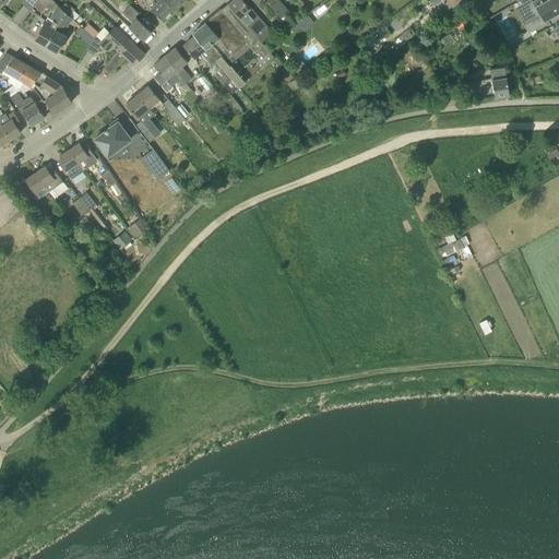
[(46,45),(64,12),(51,0),(39,0),(54,12),(50,19),(54,21),(50,26),(44,22),(34,38),(46,45)]
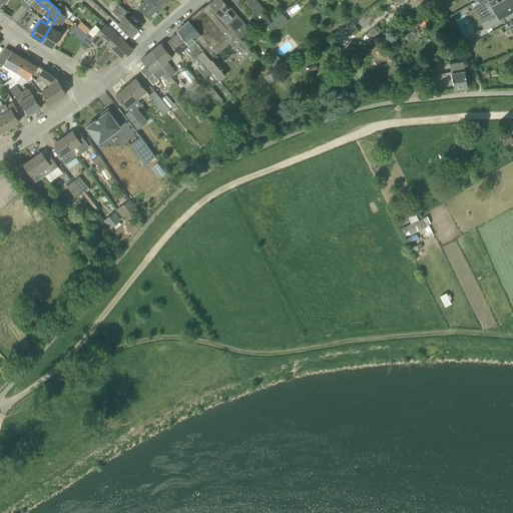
[(150,0),(140,0),(143,2),(138,7),(151,19),(161,9),(150,0)]
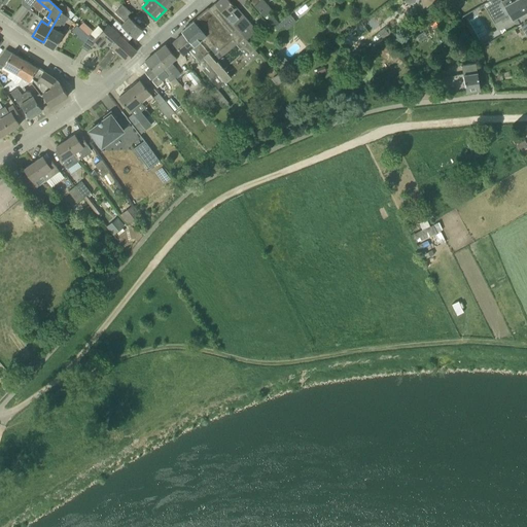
[(154,0),(166,9),(173,0),(154,0)]
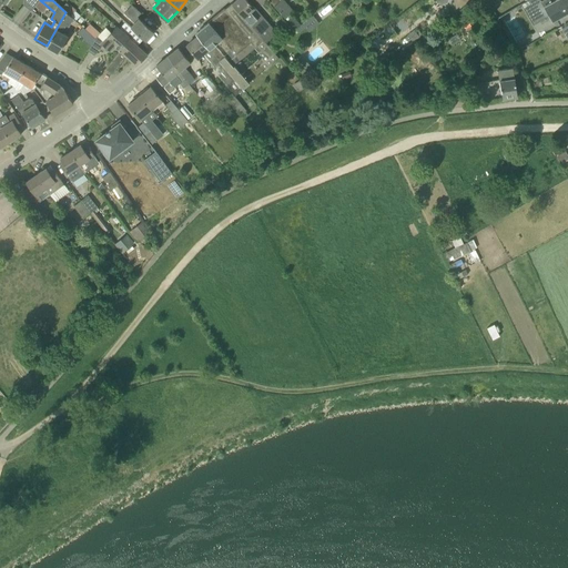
[(272,36),(251,11),(254,8),(247,0),(235,0),(232,3),(265,41),(272,36)]
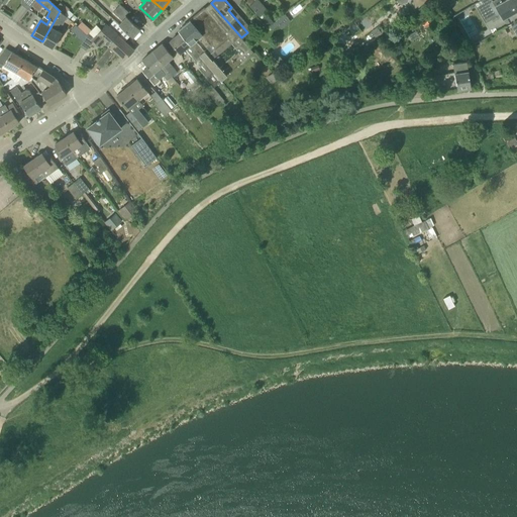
[(243,0),(254,12),(259,16),(266,10),(262,6),(256,0),(254,0),(253,0),(243,0)]
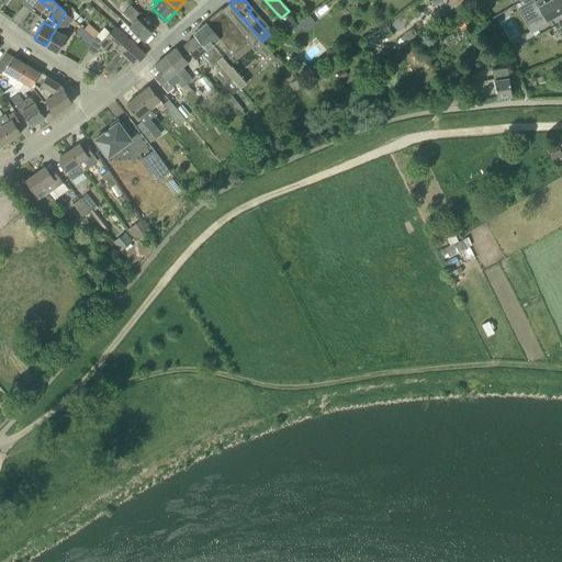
[(561,14),(561,0),(537,0),(536,1),(535,0),(524,0),(523,1),(534,22),(542,17),(546,22),(561,13),(561,14)]
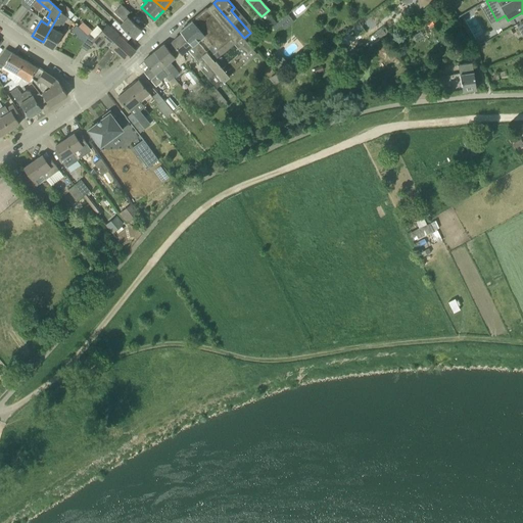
[(182,33),(206,62),(224,82),(230,77),(216,61),(215,61),(197,42),(202,38),(203,39),(202,41),(217,58),(235,44),(242,52),(238,55),(245,63),(256,54),(214,3),(180,31),(182,33)]
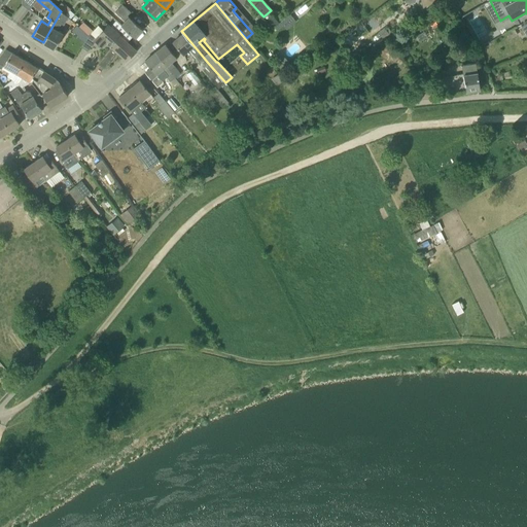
[(121,26),(133,36),(135,38),(143,30),(129,18),(127,15),(131,12),(123,4),(115,12),(126,22),(121,26)]
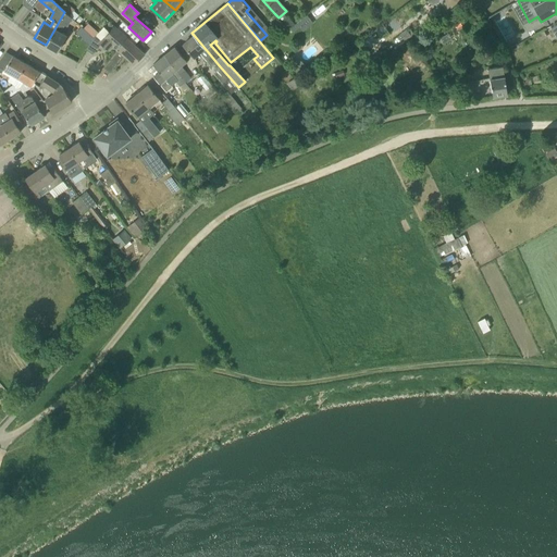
[(72,19),(70,16),(64,12),(46,45),(58,52),(66,36),(60,33),(64,26),(66,28),(72,19)]
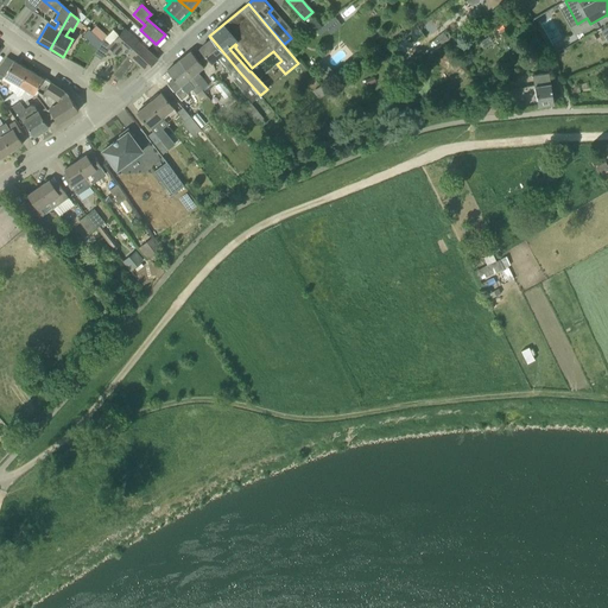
[(335,16),(318,31),(321,35),(328,27),(331,32),(342,24),(335,16)]
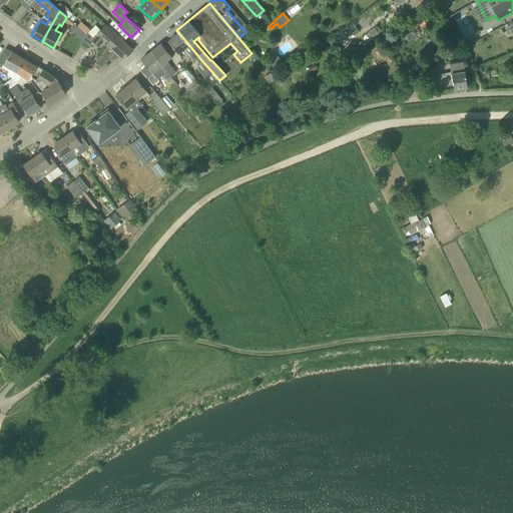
[(467,39),(455,18),(455,19),(456,21),(453,22),(462,39),(465,37),(466,39),(467,39)]
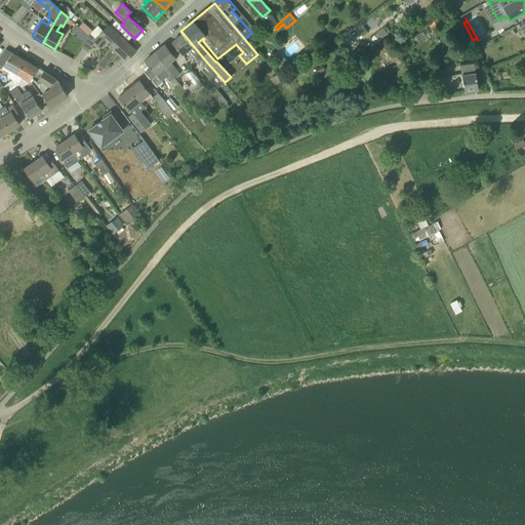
[(126,42),(132,36),(121,26),(116,22),(110,28),(119,35),(111,46),(97,64),(105,69),(117,52),(126,61),(136,51),(126,42)]
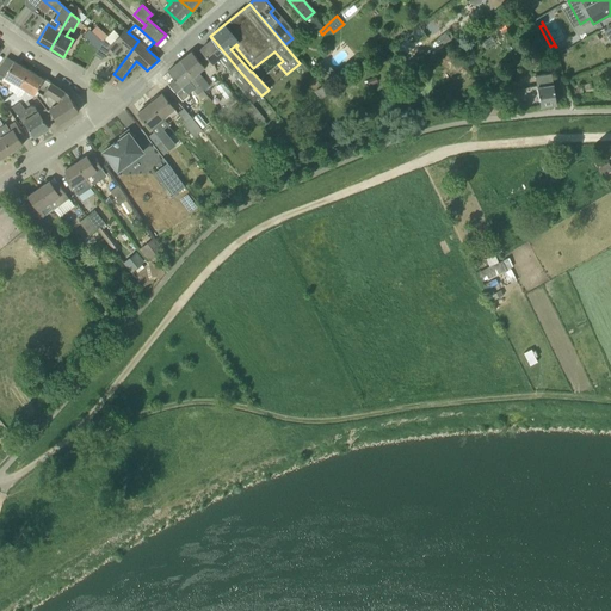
[(105,38),(103,42),(97,51),(94,55),(102,60),(111,47),(118,54),(123,49),(129,54),(139,41),(128,32),(125,30),(113,44),(105,38)]
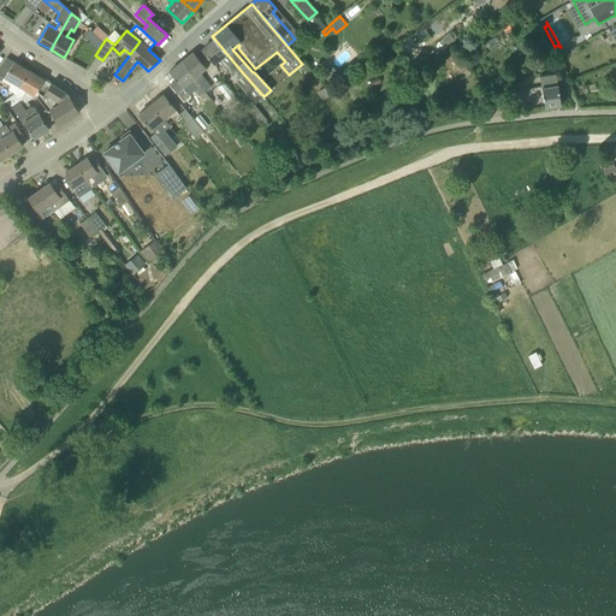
[(255,104),(264,96),(243,73),(214,39),(211,42),(202,49),(214,64),(221,58),(229,66),(229,67),(238,78),(236,81),(255,104)]
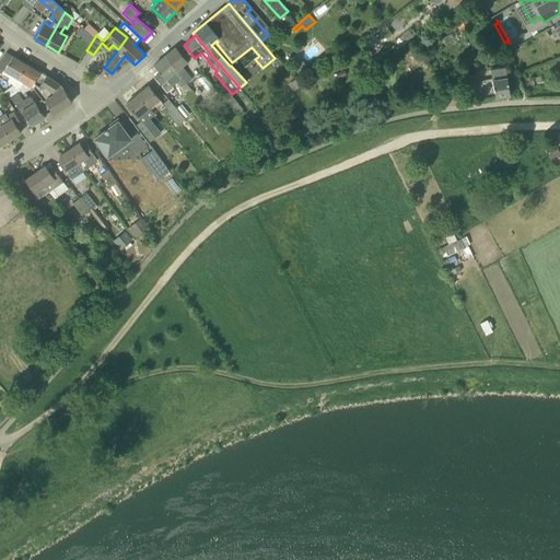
[(176,47),(165,56),(177,70),(187,82),(191,79),(182,67),(188,61),(176,47)]
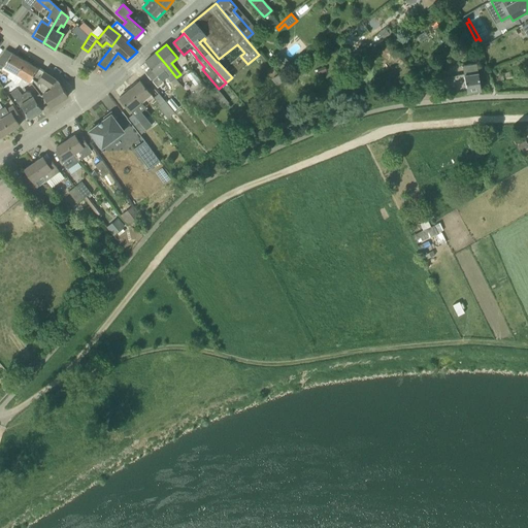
[(17,73),(25,61),(6,50),(0,57),(0,63),(4,66),(17,73)]
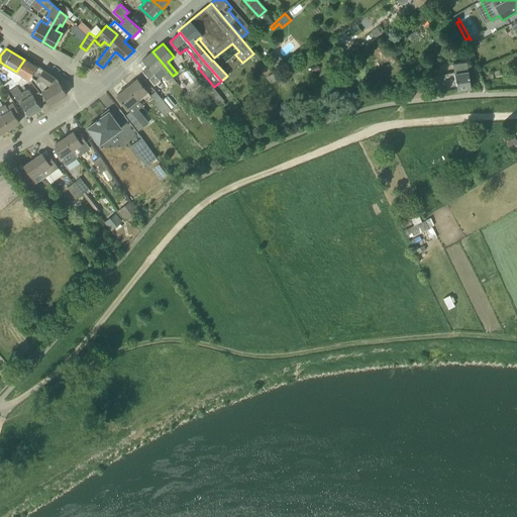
[(160,81),(156,77),(153,74),(159,69),(168,80),(173,76),(164,65),(152,52),(142,60),(148,67),(142,72),(154,85),(160,81)]
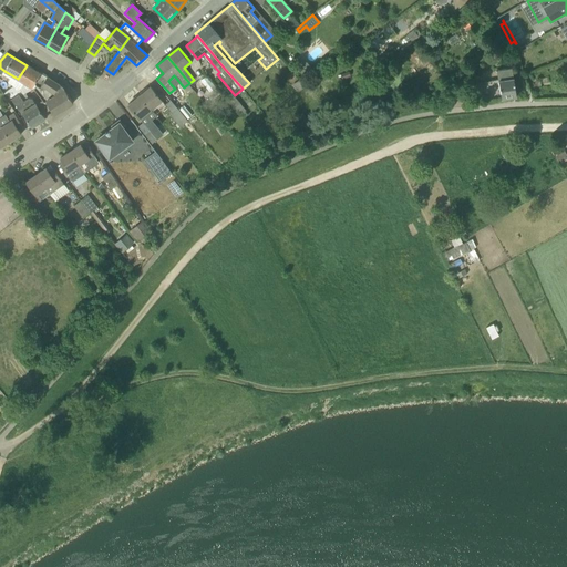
[(47,76),(27,65),(18,79),(24,83),(21,89),(17,91),(13,86),(3,93),(9,101),(19,94),(20,98),(26,93),(32,88),(34,83),(40,88),(47,76)]
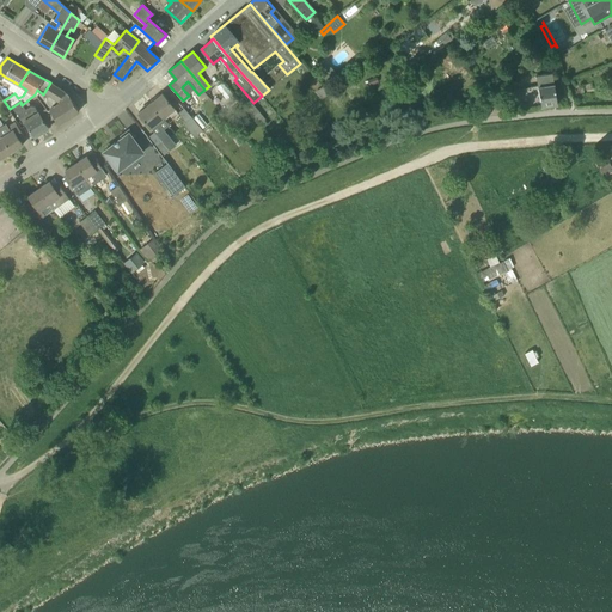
[(536,75),(538,87),(514,91),(515,99),(509,101),(510,108),(528,105),(530,109),(544,106),(545,108),(549,106),(550,105),(557,104),(552,73),(536,75)]
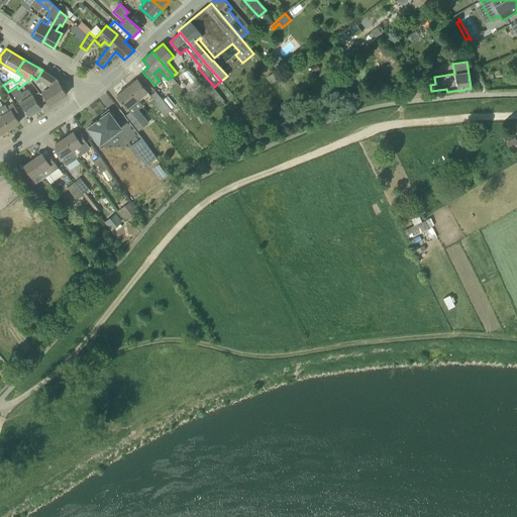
[(181,74),(190,84),(196,79),(188,69),(181,74)]
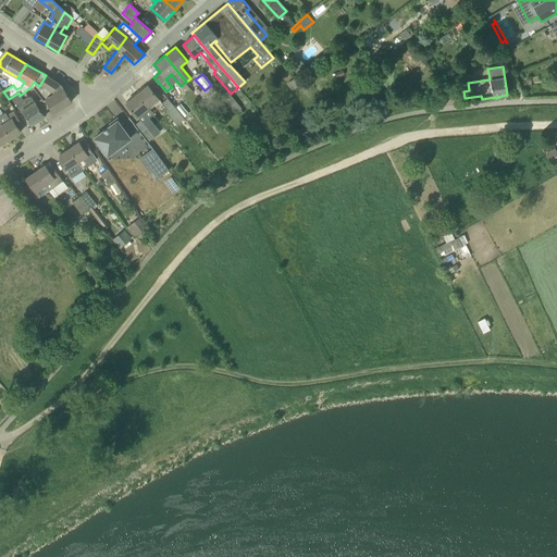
[(46,75),(39,86),(53,94),(42,100),(48,109),(50,107),(53,113),(72,101),(61,85),(46,75)]
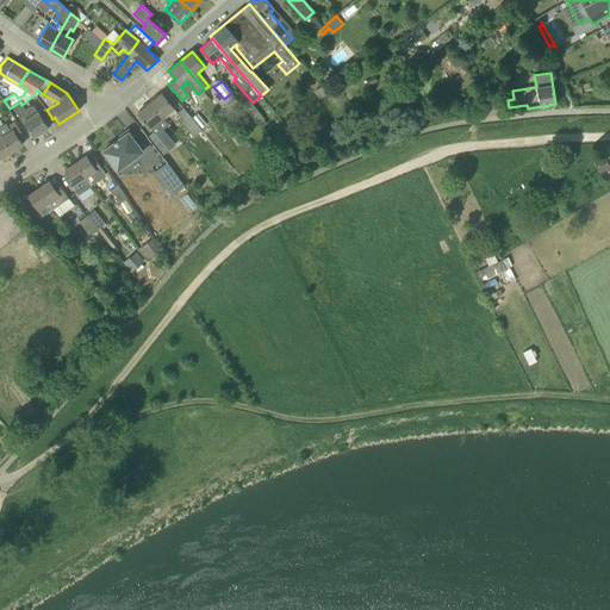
[(150,103),(167,124),(168,125),(180,116),(184,120),(181,122),(193,137),(201,130),(182,107),(179,112),(176,109),(175,110),(162,93),(150,103)]
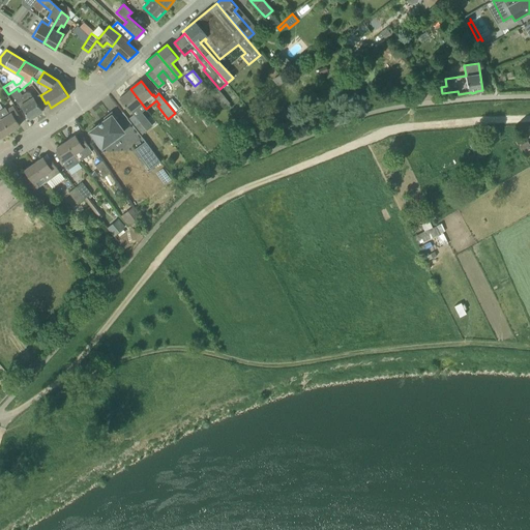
[(146,109),(145,108),(130,89),(119,98),(134,115),(128,119),(142,135),(147,130),(136,117),(146,109)]
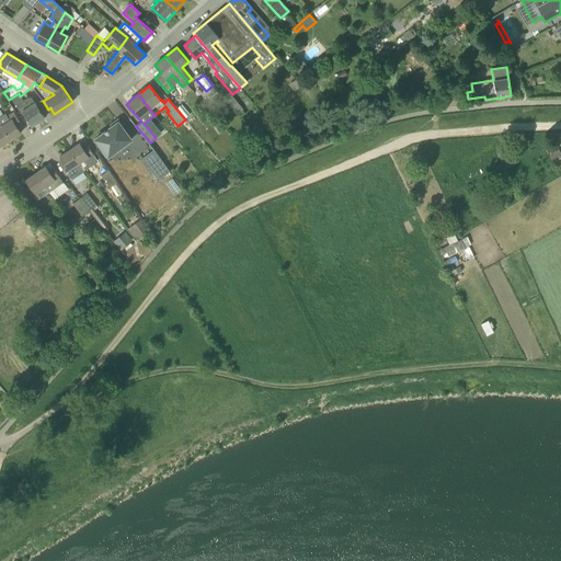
[(45,117),(35,103),(22,111),(32,126),(37,122),(38,123),(43,121),(43,118),(45,117)]
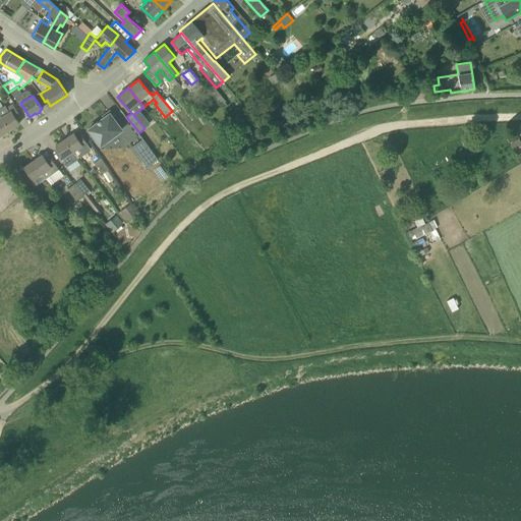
[(20,117),(18,112),(12,104),(0,112),(0,114),(2,117),(10,129),(19,123),(16,119),(20,117)]
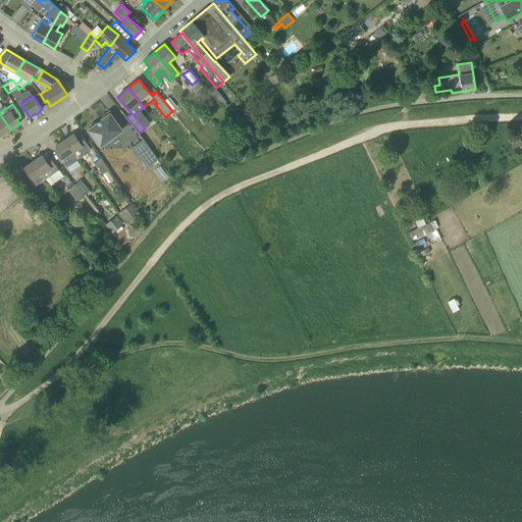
[(116,135),(117,134),(122,129),(112,117),(114,116),(114,115),(110,110),(102,116),(104,118),(101,120),(101,119),(100,120),(98,122),(97,122),(97,123),(89,129),(101,146),(105,142),(107,142),(108,142),(109,142),(110,141),(111,141),(112,140),(113,139),(114,138),(115,137),(116,136),(116,135)]
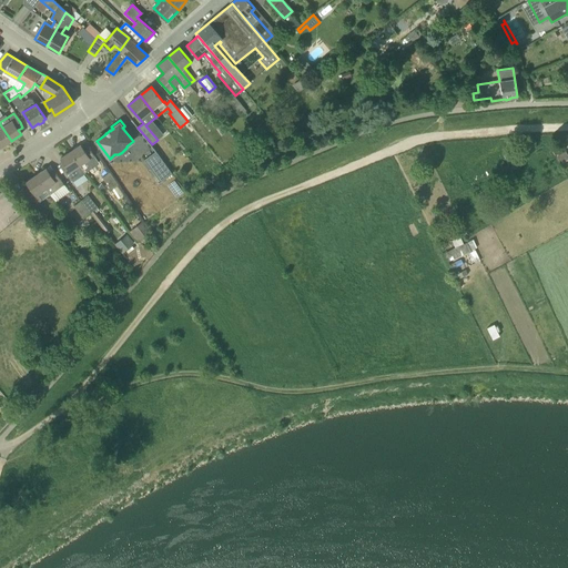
[(2,128),(0,124),(0,146),(0,148),(11,141),(2,128)]
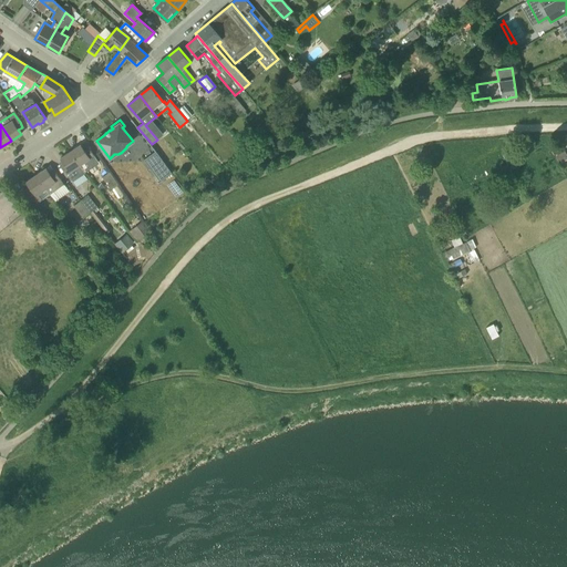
[(70,152),(71,152),(83,172),(99,162),(88,146),(83,150),(81,145),(70,152)]
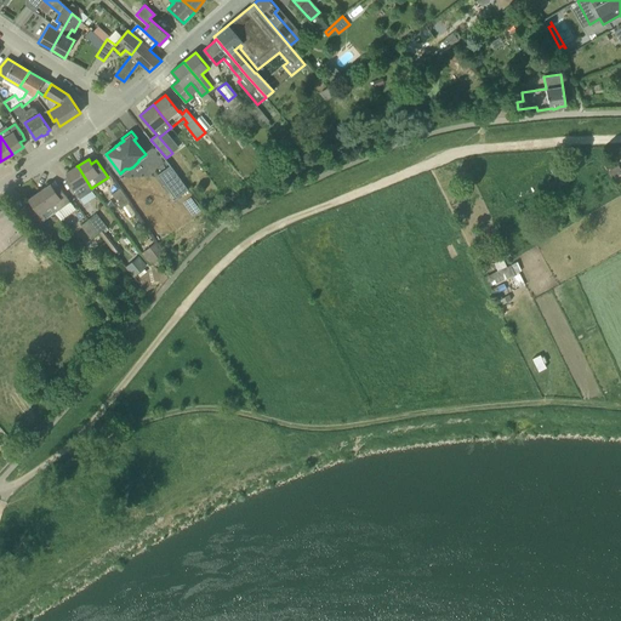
[(617,183),(620,181),(620,165),(620,164),(610,169),(617,183)]
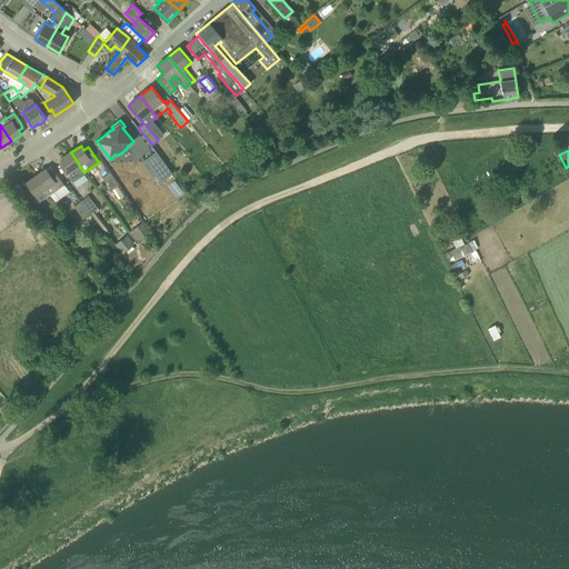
[(86,175),(83,172),(71,152),(70,152),(60,159),(63,163),(59,167),(69,182),(79,176),(80,178),(86,175)]
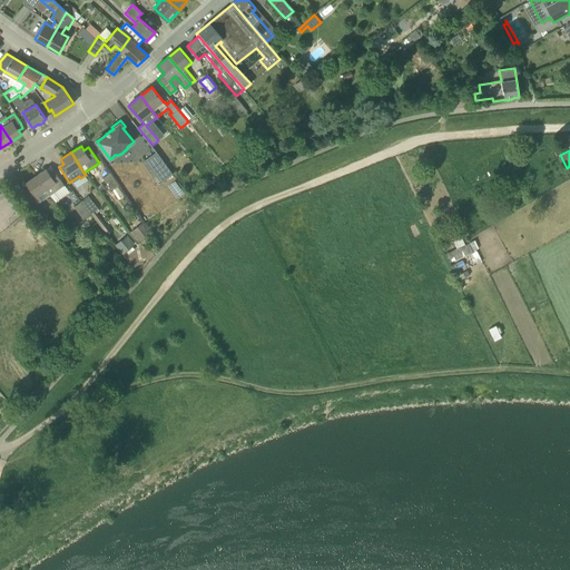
[(173,175),(156,153),(145,160),(161,183),(173,175)]
